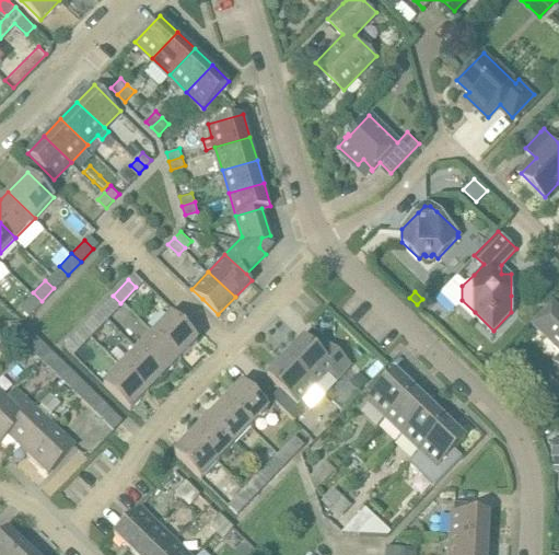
[(21,305),(31,313),(42,301),(33,292),(21,305)]
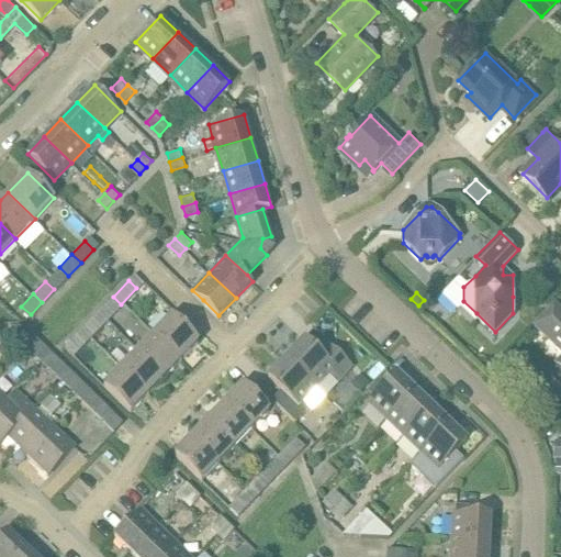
[(105,321),(121,304),(113,297),(97,313),(105,321)]
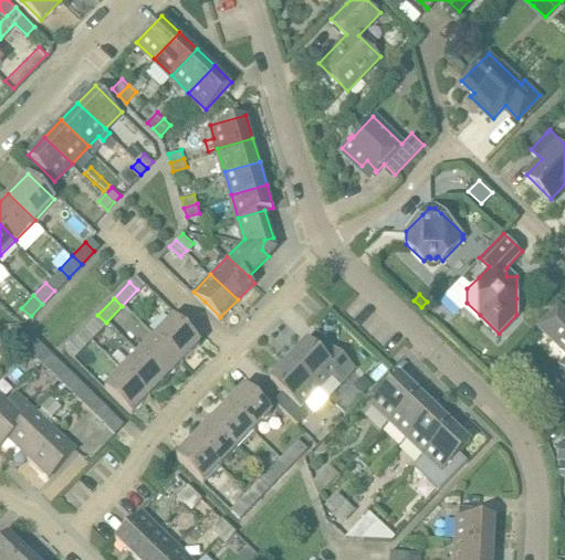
[(564,307),(560,303),(544,318),(539,324),(564,348),(564,356),(558,363),(561,366),(553,373),(564,384),(564,307)]
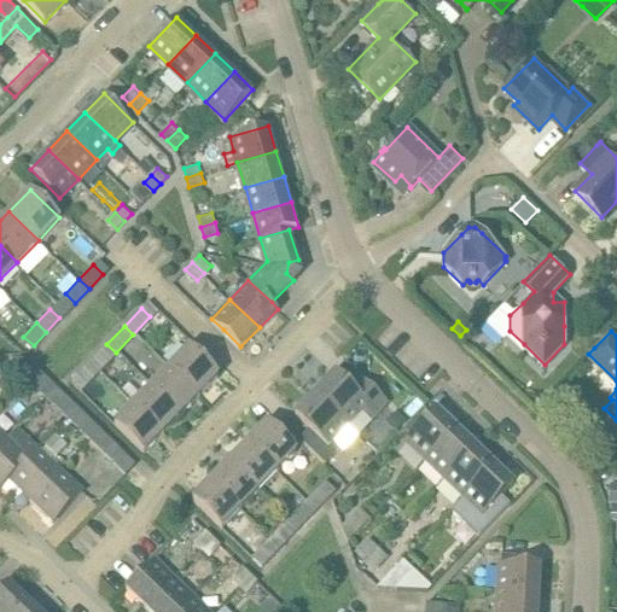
[(99,371),(116,353),(106,344),(89,361),(99,371)]
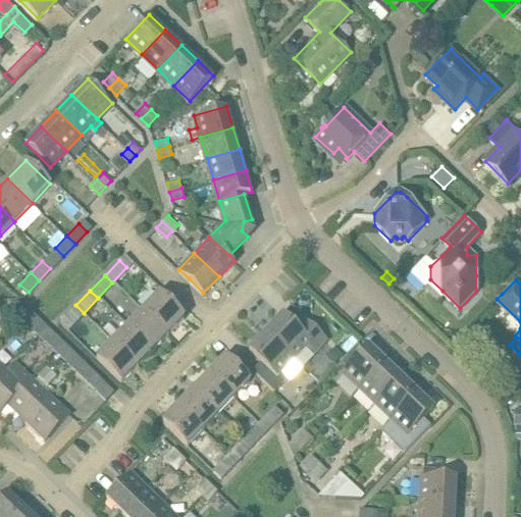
[(185,315),(169,302),(159,291),(143,307),(168,331),(185,315)]
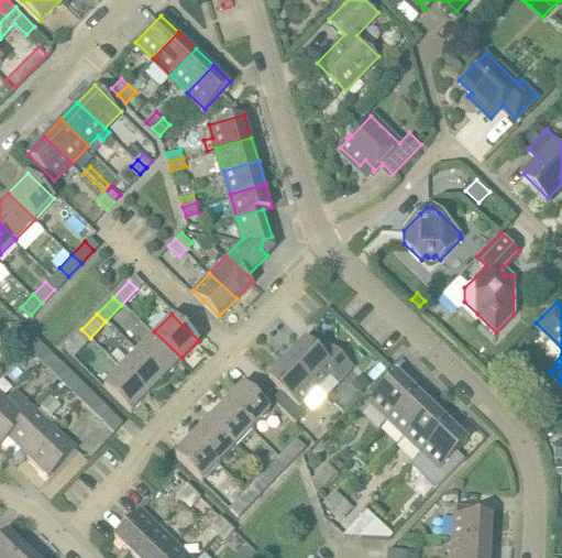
[(74,353),(90,338),(81,329),(66,346),(74,353)]
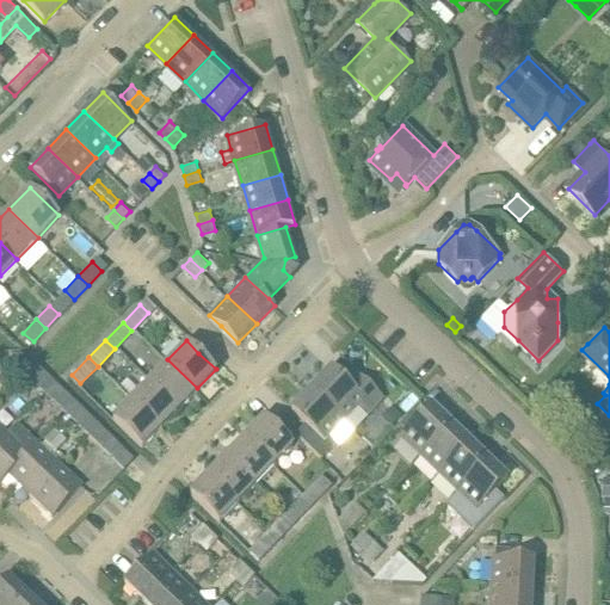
[(47,372),(34,358),(24,368),(38,381),(47,372)]
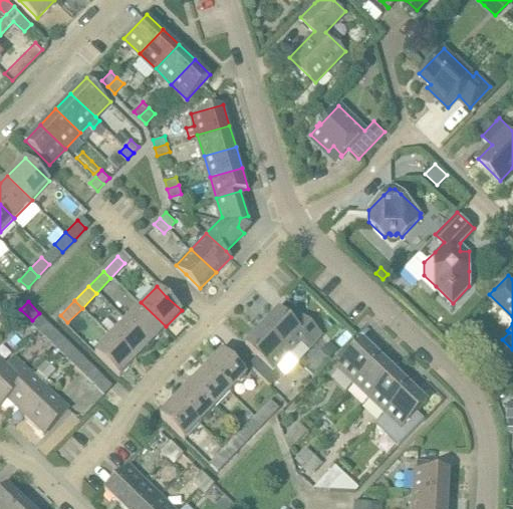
[(166,326),(141,302),(125,318),(151,342),(166,326)]
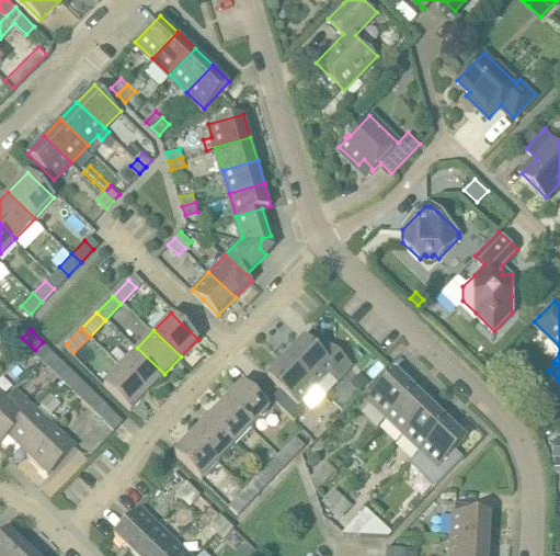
[(11,331),(4,339),(13,347),(21,339),(11,331)]
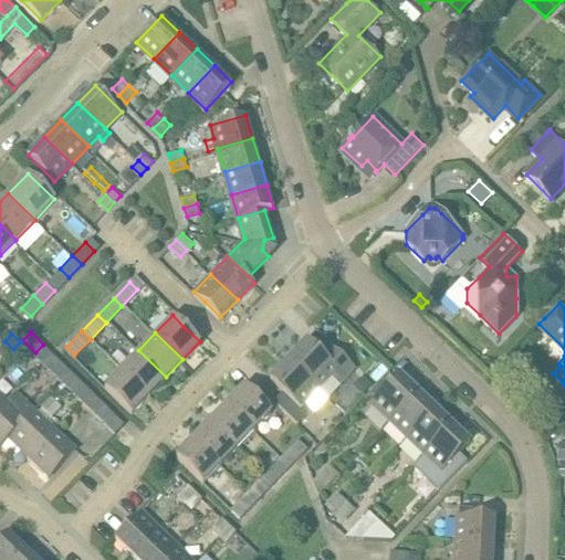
[(307,339),(289,358),(318,387),(332,372),(341,381),(355,366),(331,342),(322,352),(307,339)]
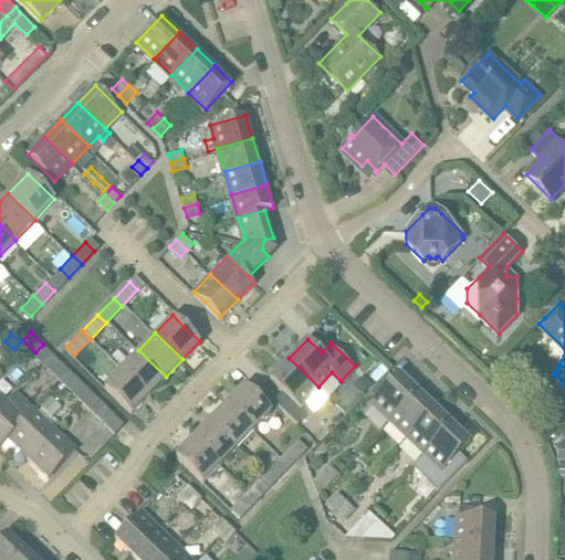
[(166,377),(138,350),(122,368),(149,394),(166,377)]
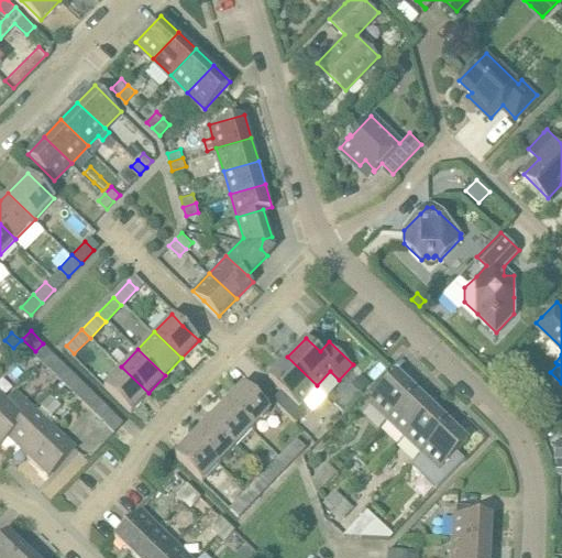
[(64,362),(51,350),(43,358),(55,371),(64,362)]
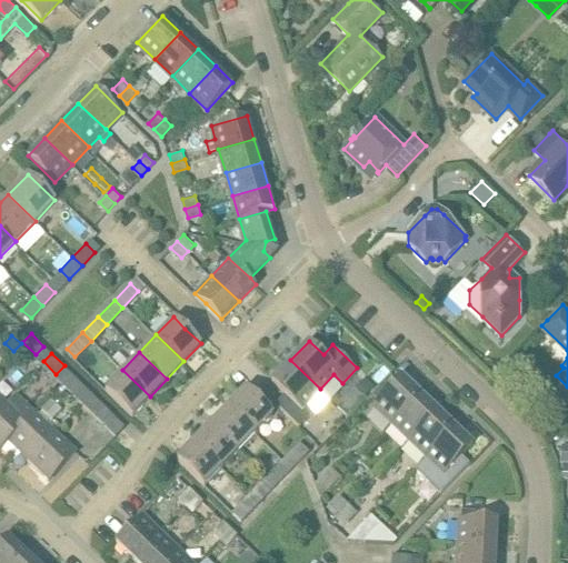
[(306,403),(320,389),(290,360),(272,379),(285,391),(276,401),(300,424),(314,411),(306,403)]
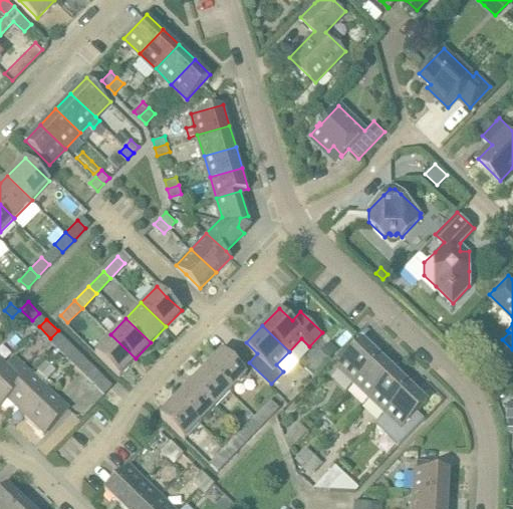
[(95,350),(105,360),(120,373),(136,358),(110,334),(95,350)]
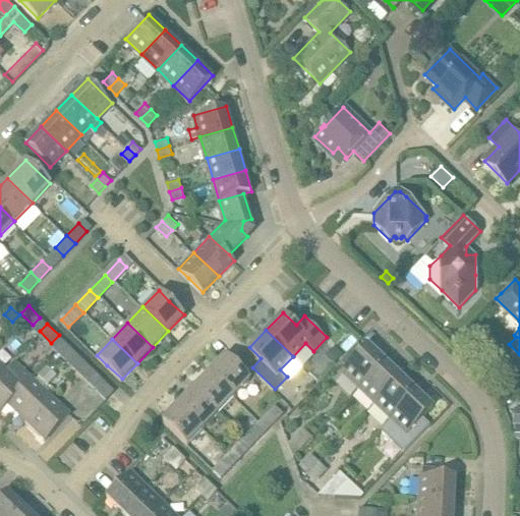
[(77,352),(65,341),(58,349),(70,360),(77,352)]
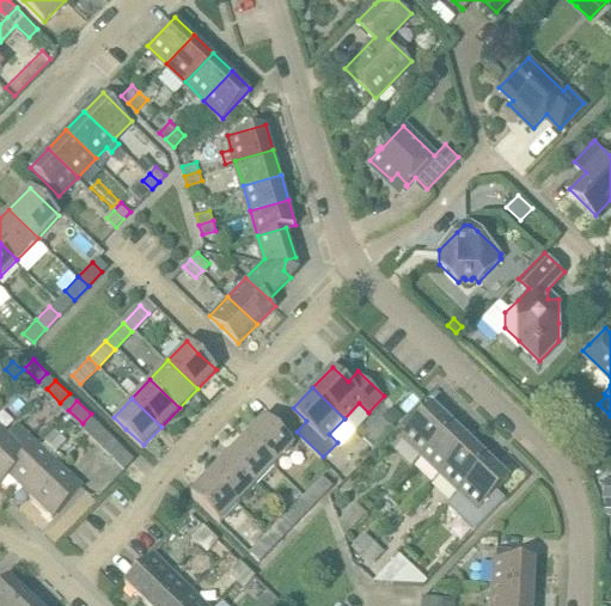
[(398,401),(379,421),(388,428),(407,409),(398,401)]
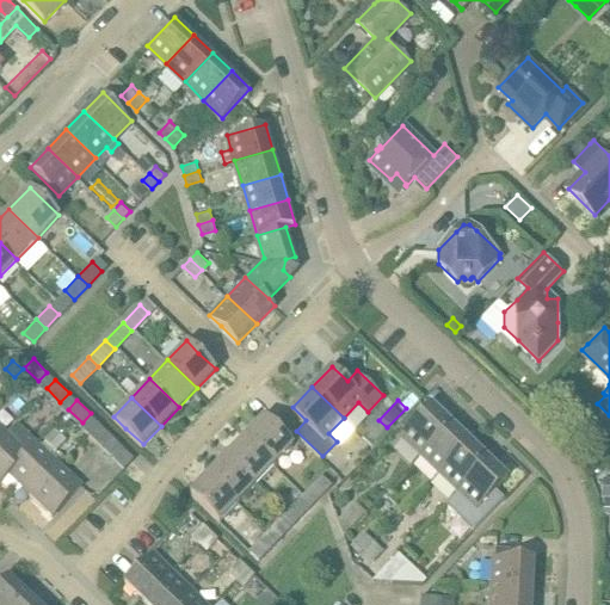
[(432,403),(416,420),(401,436),(419,455),(451,421),(432,403)]
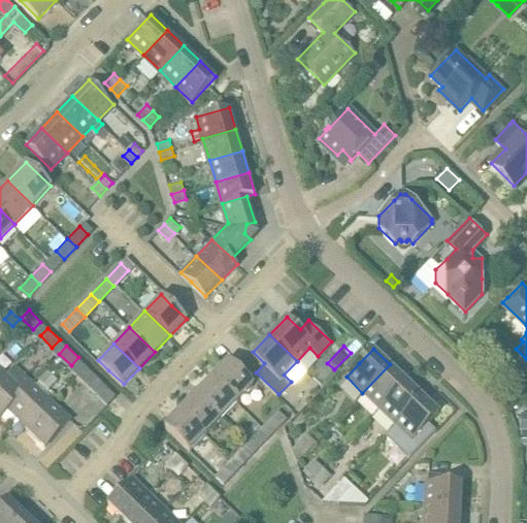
[(237,399),(253,383),(242,373),(228,359),(212,376),(237,399)]
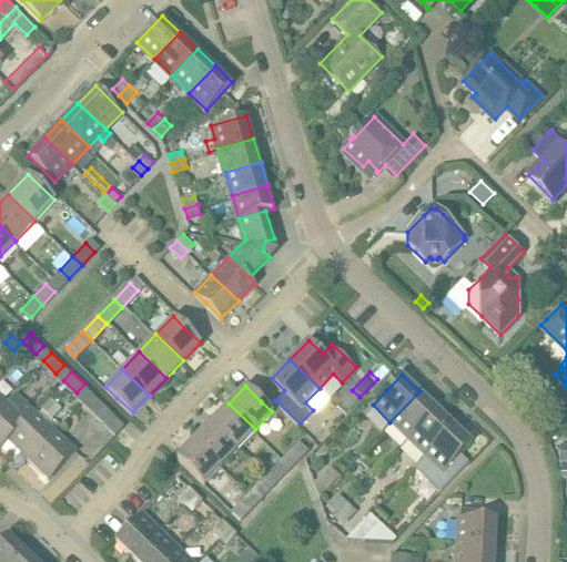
[(104,404),(91,391),(83,399),(97,412),(104,404)]
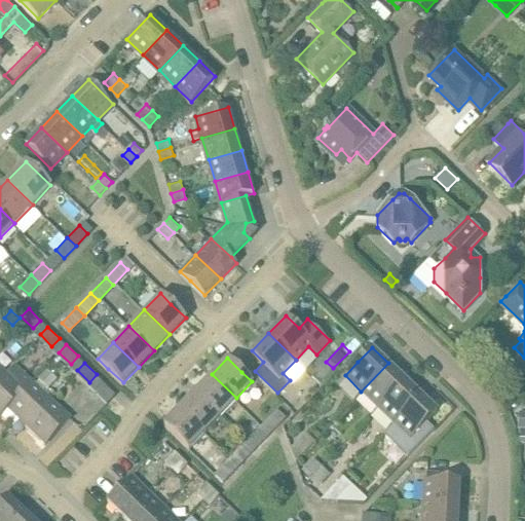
[(388,363),(361,392),(377,407),(405,378),(388,363)]
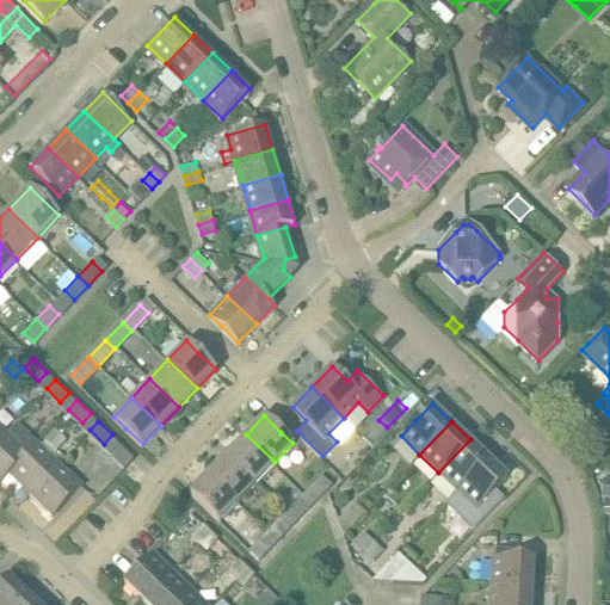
[(55,425),(44,436),(56,448),(67,437),(55,425)]
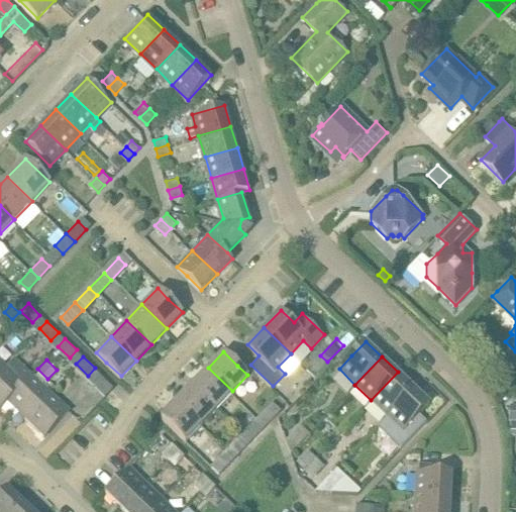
[(5,365),(0,370),(0,407),(8,399),(7,399),(23,382),(5,365)]
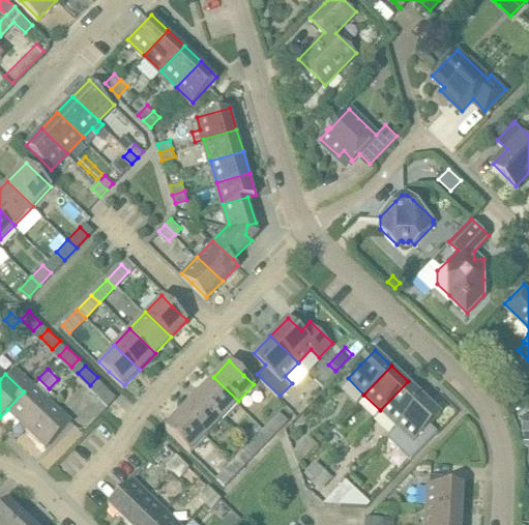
[(223,417),(238,401),(213,377),(197,394),(223,417)]
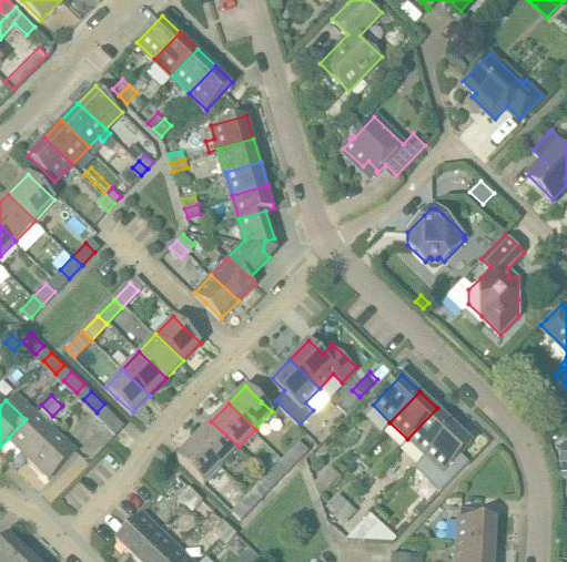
[(437,408),(407,439),(425,456),(454,425),(437,408)]
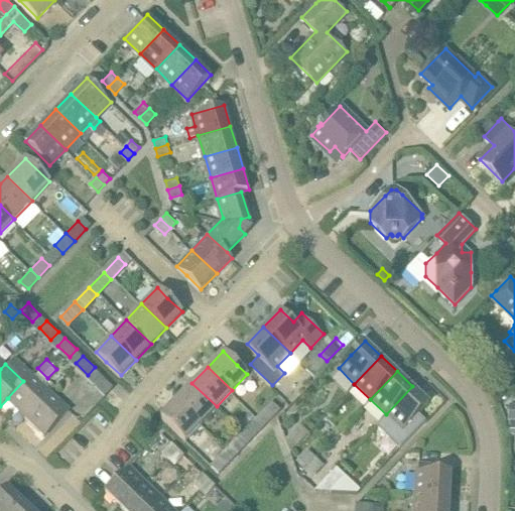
[(7,398),(8,398),(26,416),(50,390),(31,372),(23,381),(7,398)]
